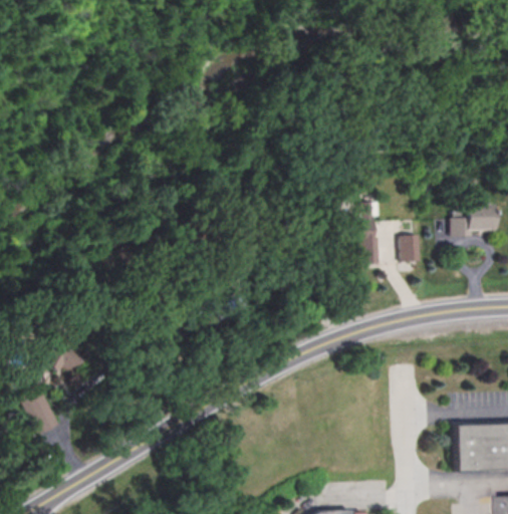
[(333,217),(359,216),(359,202),(377,202),(378,216),(371,216),(373,237),(377,238),(378,264),(360,265),(359,246),(334,248),(333,217)]
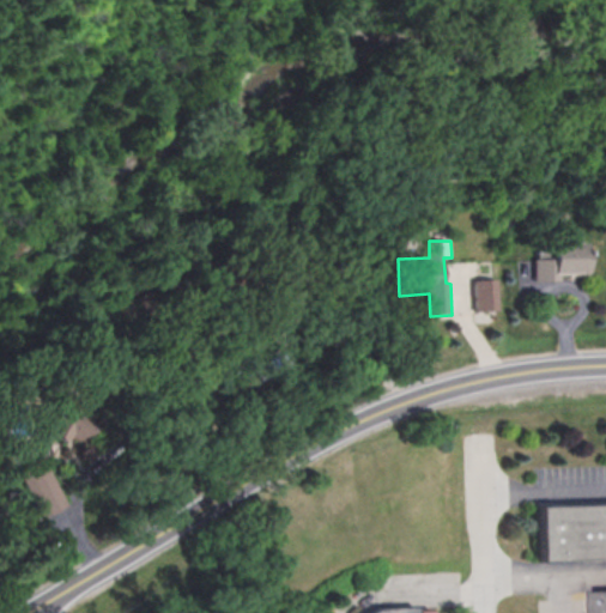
[(552,243),(581,243),(581,244),(592,244),(593,275),(562,277),(562,281),(538,283),(537,260),(553,260),(552,243)]
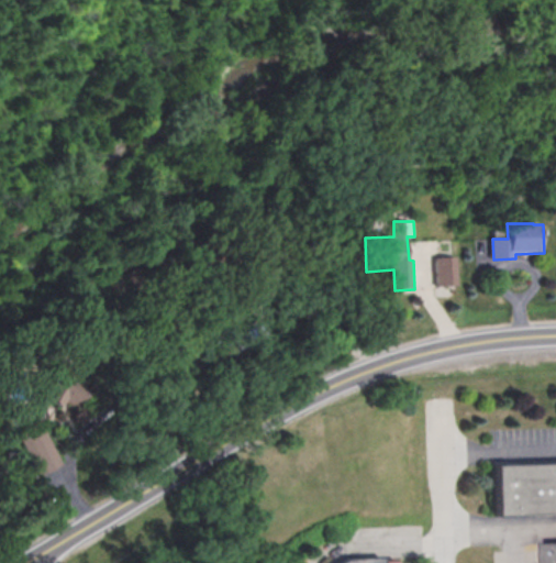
[(457,257),(459,286),(437,288),(436,258),(457,257)]
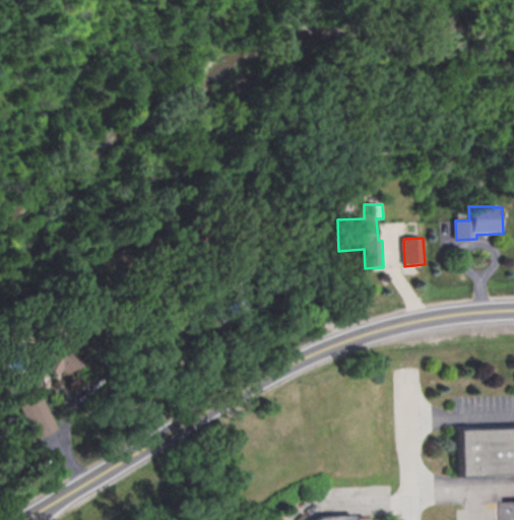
[(74,343),(70,350),(83,356),(76,371),(62,365),(57,376),(39,368),(54,333),(74,343)]
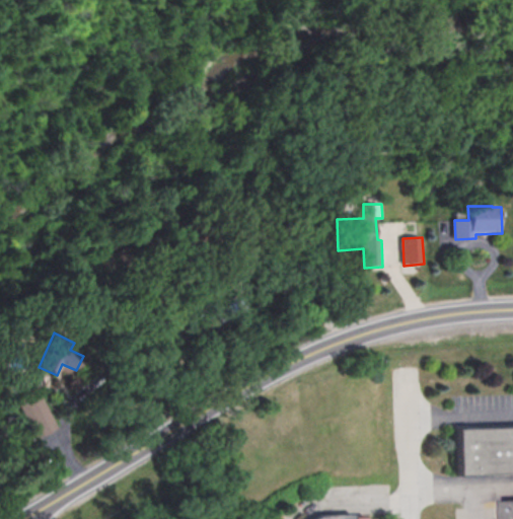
[(18,399),(40,388),(61,429),(40,440),(18,399)]
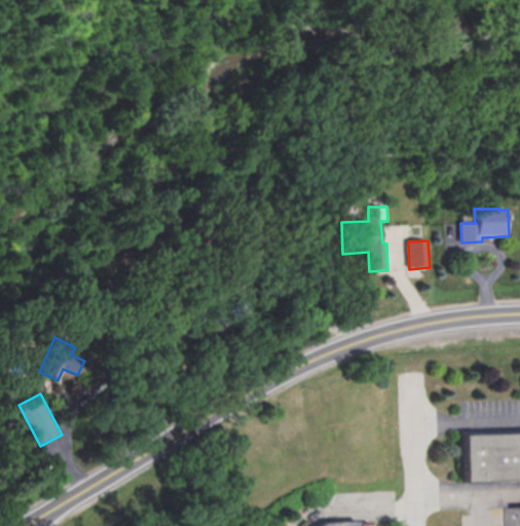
[(519,431),(462,434),(465,482),(519,480),(519,431)]
